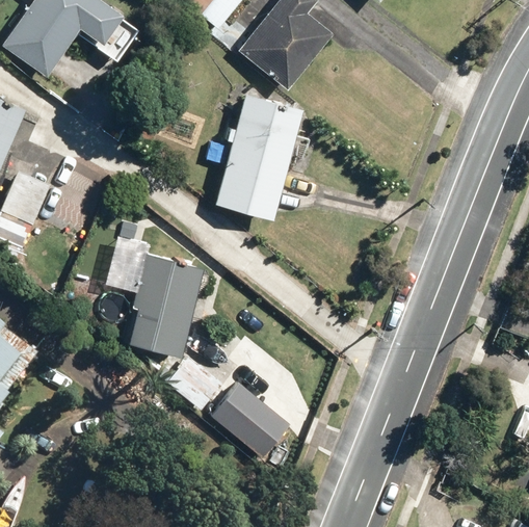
[(125,12),(105,0),(31,0),(2,48),(50,77),(82,25),(108,41),(125,12)]
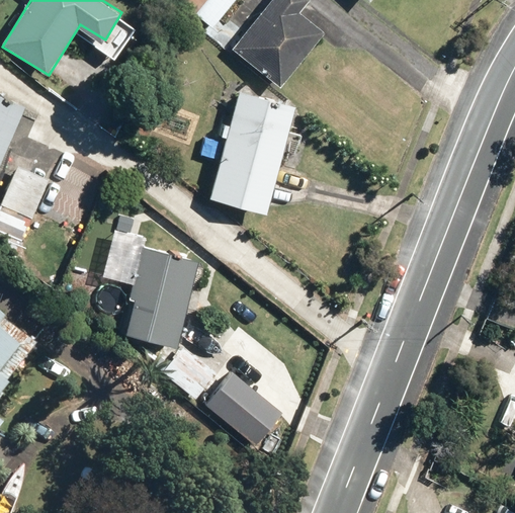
[(175,0),(212,29),(235,0),(175,0)]
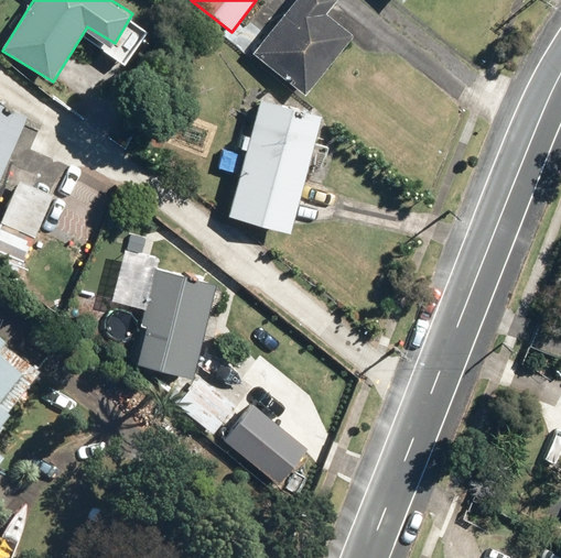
[(335,0),(298,0),(254,55),(303,95),(353,33),(326,11),(335,0)]
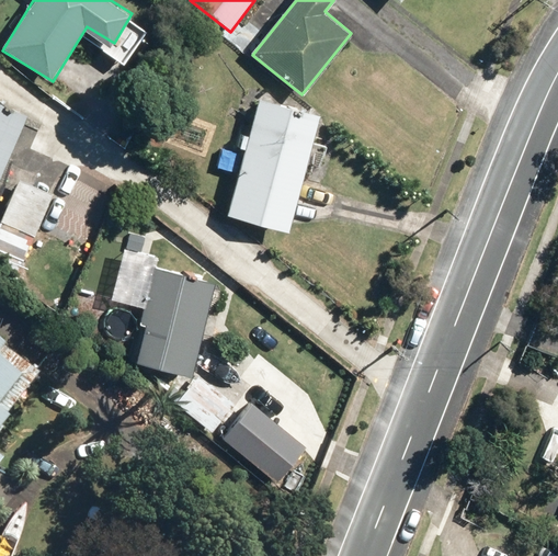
[(293,229),(317,111),(252,98),(241,154),(221,150),(216,177),(234,180),(227,216),(293,229)]
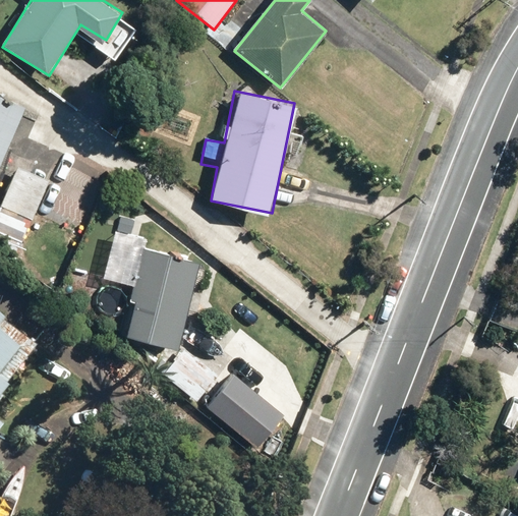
[(0,165),(22,106),(0,97),(0,165)]
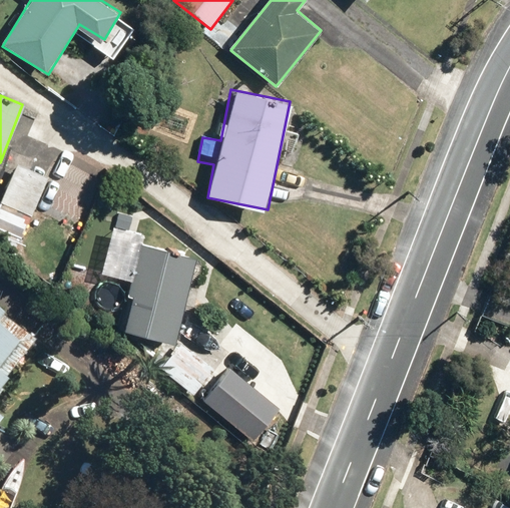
[(174,343),(195,257),(144,244),(123,331),(174,343)]
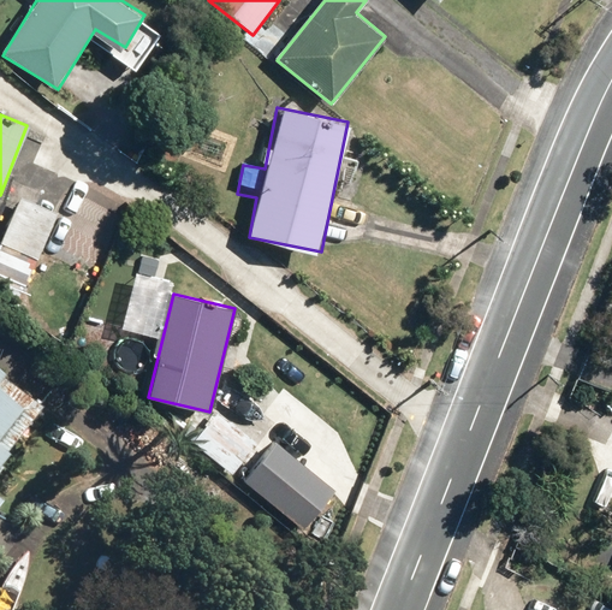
[(40,420),(0,382),(0,523),(10,514),(0,504),(0,479),(17,462),(7,454),(40,420)]
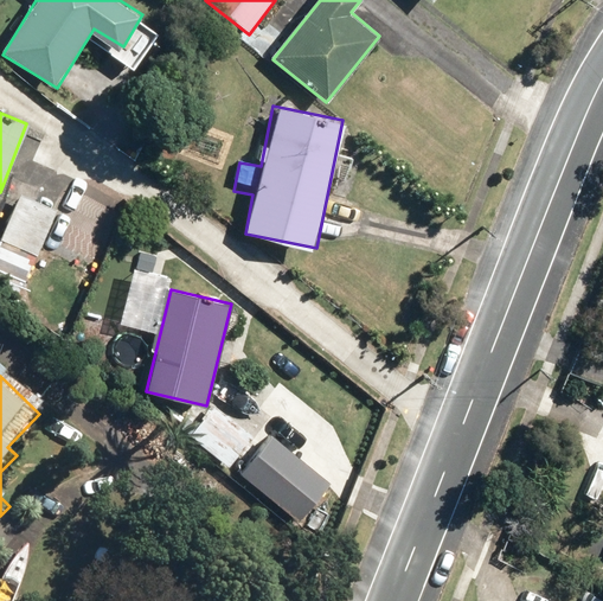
[(254,438),(216,407),(188,440),(228,471),(254,438)]
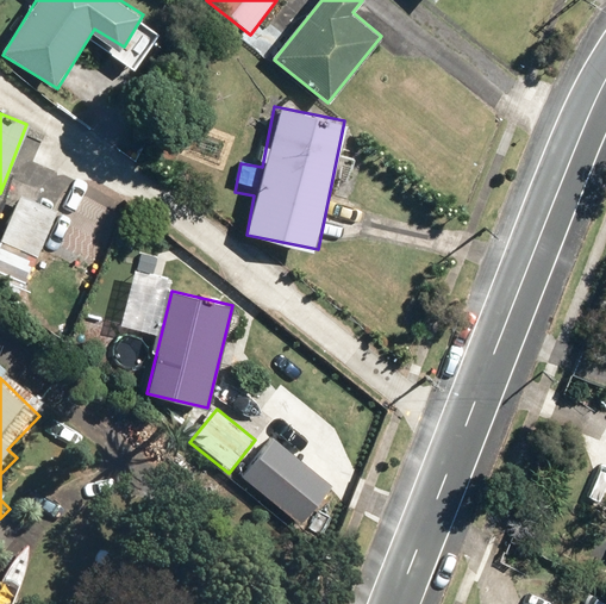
[(269,436),(237,479),(300,528),(332,485),(269,436)]
